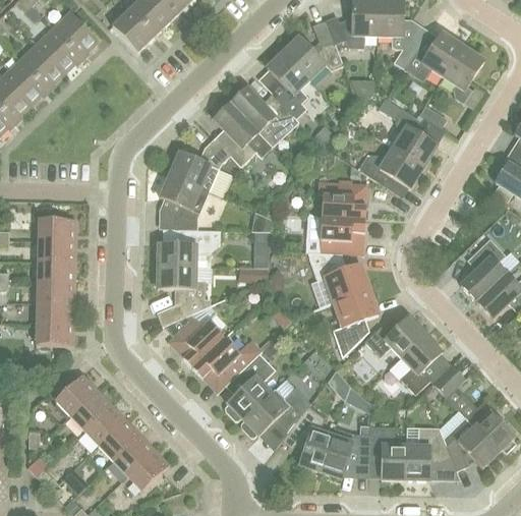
[(24,11),(32,4),(27,0),(16,0),(15,1),(24,11)]
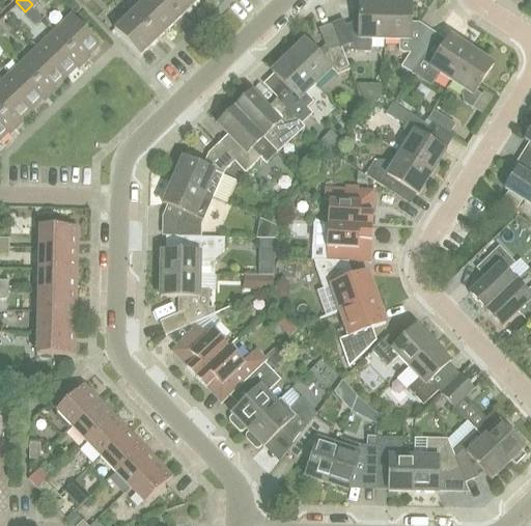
[(158,35),(174,19),(157,0),(141,0),(132,8),(158,35)]
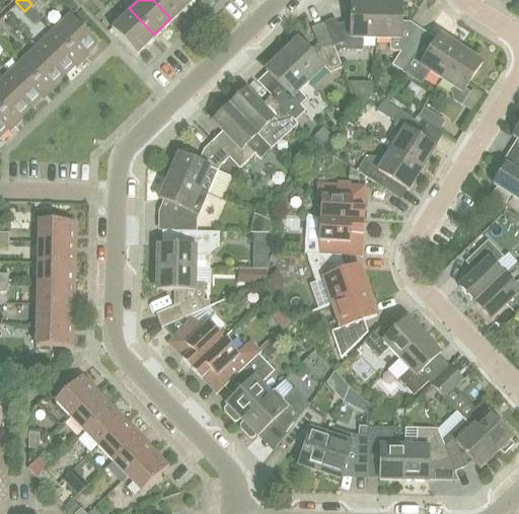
[(153,0),(170,18),(188,3),(184,0),(153,0)]
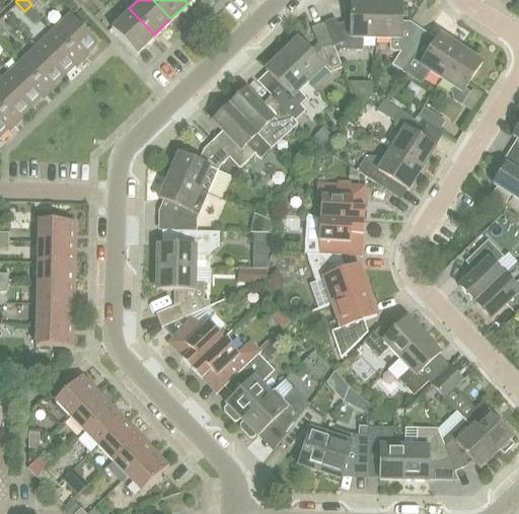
[(375,35),(376,0),(351,0),(351,23),(341,27),(336,15),(324,19),(332,40),(334,43),(344,39),(348,47),(363,47),(363,34),(375,35)]
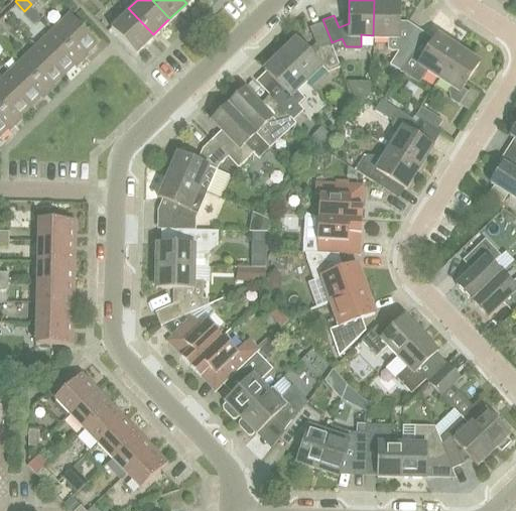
[(407,24),(399,24),(399,16),(399,0),(374,0),(373,35),(388,35),(388,44),(392,48),(398,47),(408,54),(413,46),(424,30),(414,23),(411,26),(407,24)]
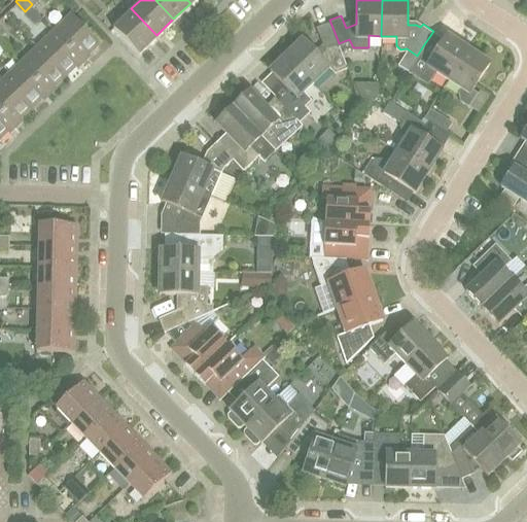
[(139,51),(156,35),(131,8),(113,26),(139,51)]
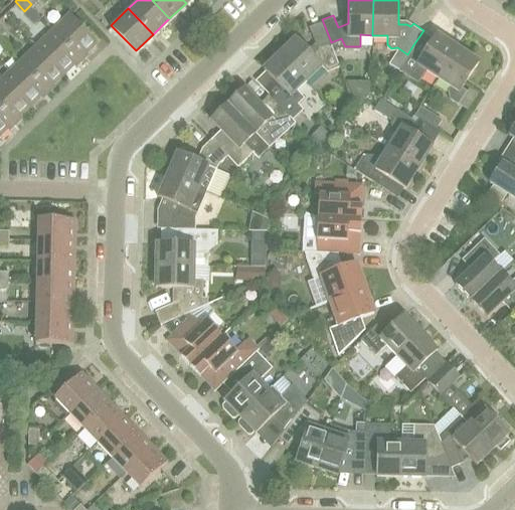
[(52,26),(80,55),(98,39),(69,10),(52,26)]
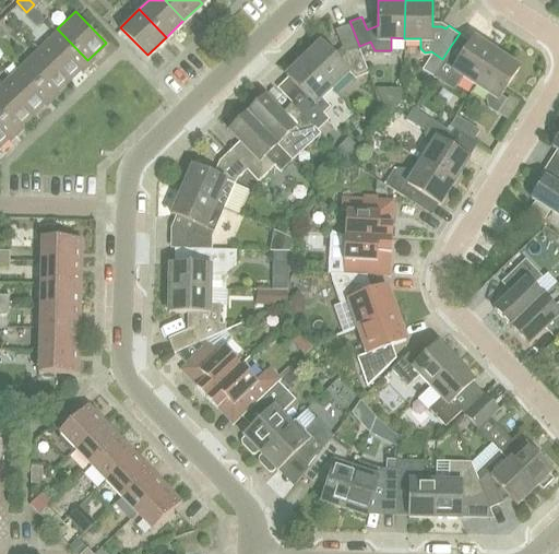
[(70,78),(87,60),(57,28),(38,46),(70,78)]
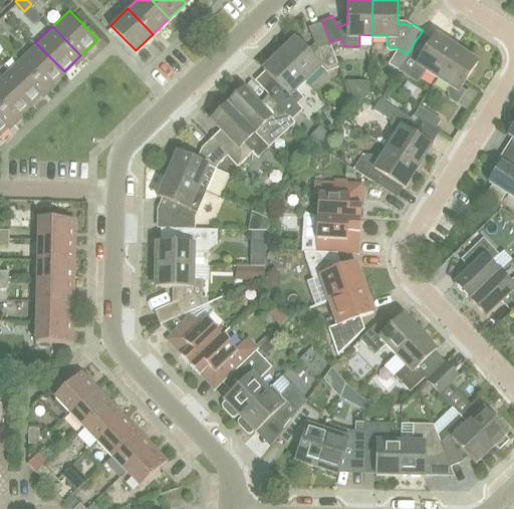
[(419,80),(427,68),(437,75),(457,45),(436,31),(433,36),(422,52),(412,46),(407,54),(399,67),(409,73),(419,80)]
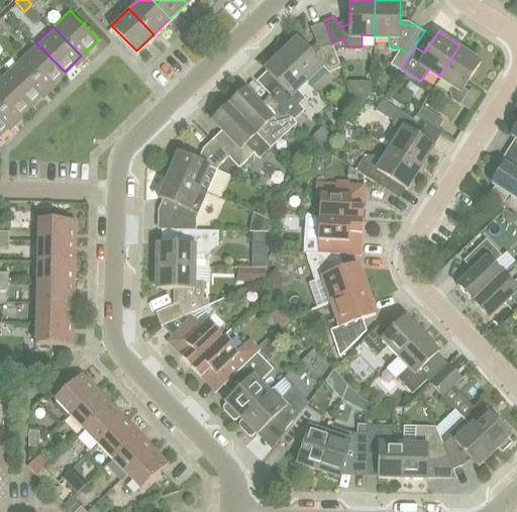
[(319,44),(311,52),(297,35),(281,50),(307,79),(323,64),(328,69),(340,64),(332,42),(331,39),(319,44)]
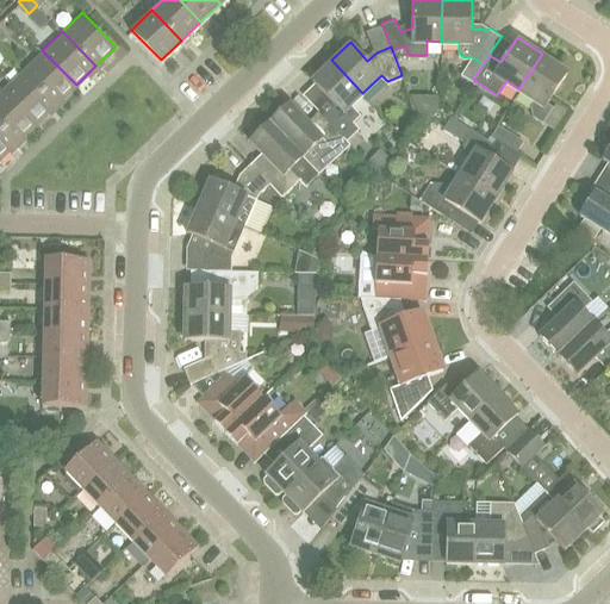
[(56,104),(76,85),(42,50),(23,68),(56,104)]
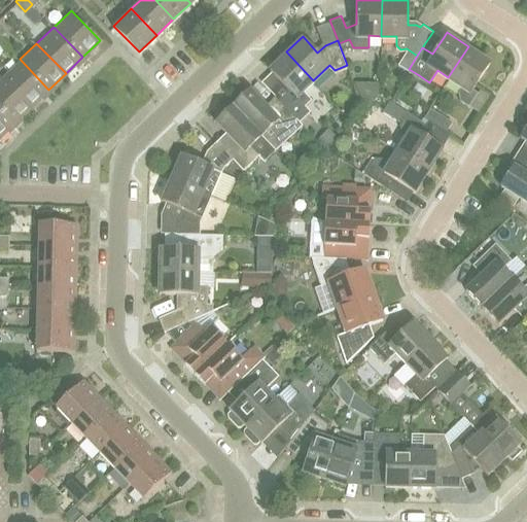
[(478,91),(472,88),(490,61),(468,46),(448,77),(461,85),(458,90),(460,98),(468,104),(478,91)]
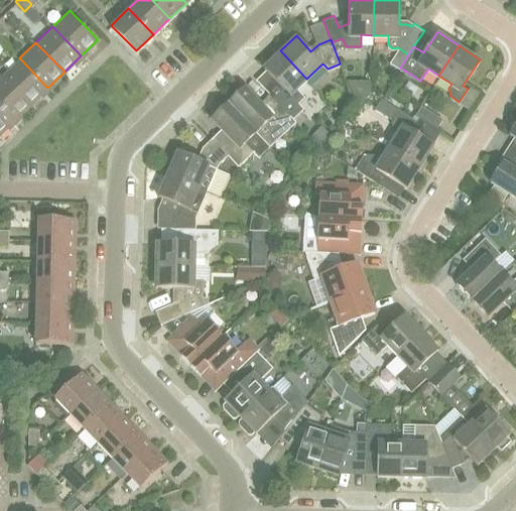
[(297,87),(306,79),(280,50),(264,67),(282,86),(272,96),(273,96),(293,117),(303,107),(298,101),(304,95),(297,87)]
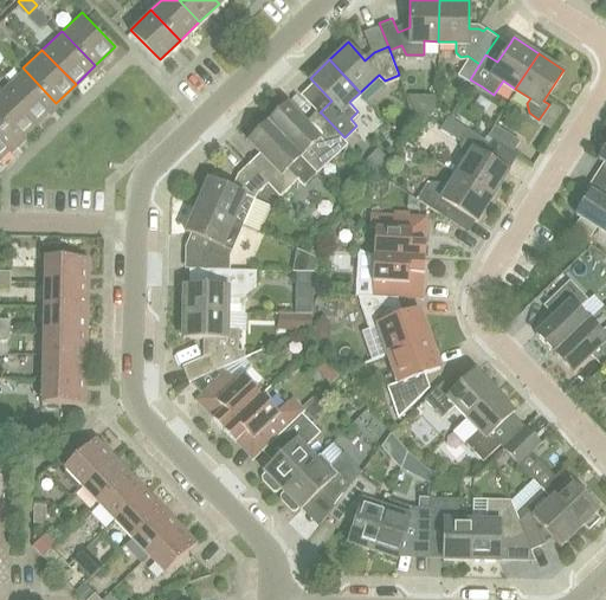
[(37,122),(56,103),(23,68),(2,86),(37,122)]
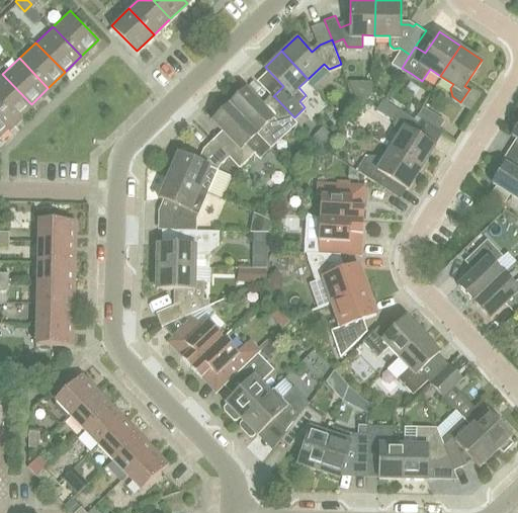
[(0,104),(14,119),(31,104),(2,74),(0,76),(0,104)]
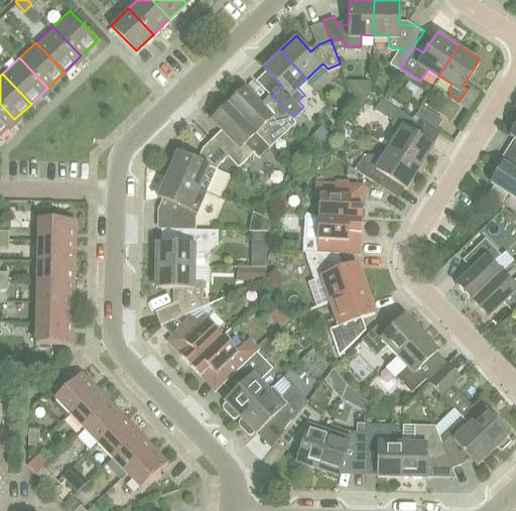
[(293,117),(273,96),(264,105),(245,85),(228,101),(256,130),(264,138),(269,144),(296,120),(293,117)]
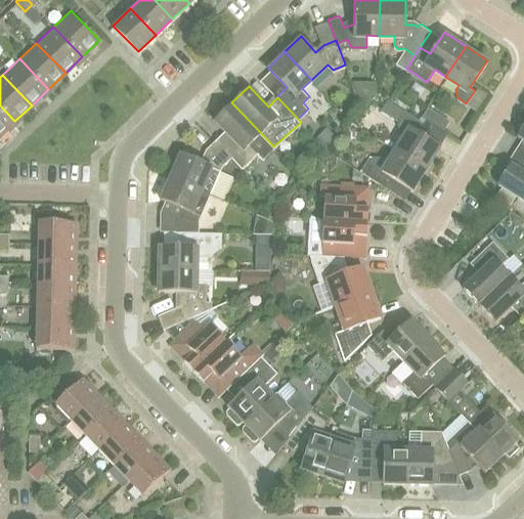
[(250,141),(260,132),(231,102),(215,119),(234,139),(224,148),(230,155),(241,166),(258,150),(250,141)]
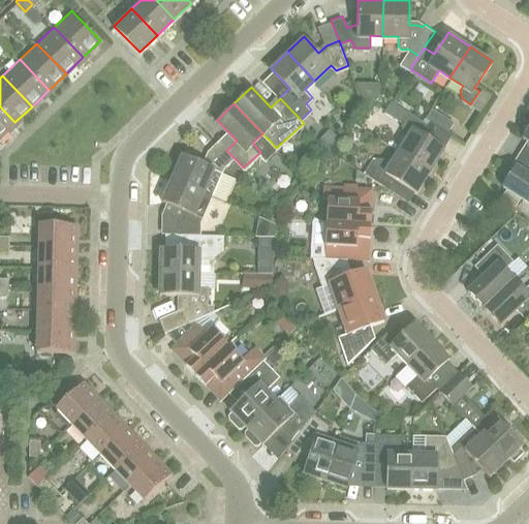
[(0,136),(14,122),(0,106),(0,136)]
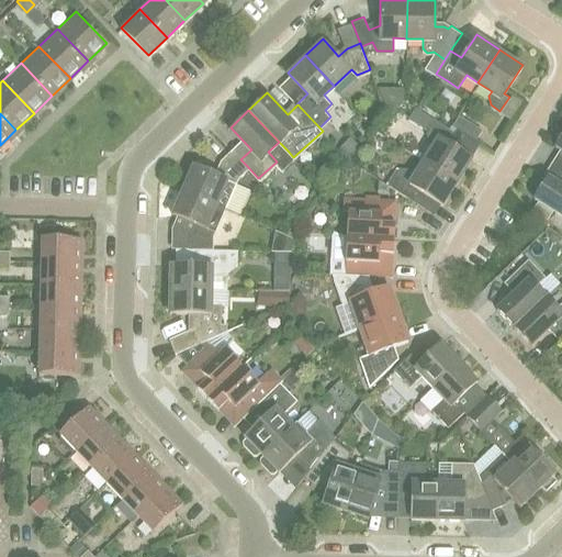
[(459,113),(452,124),(475,138),(482,127),(459,113)]
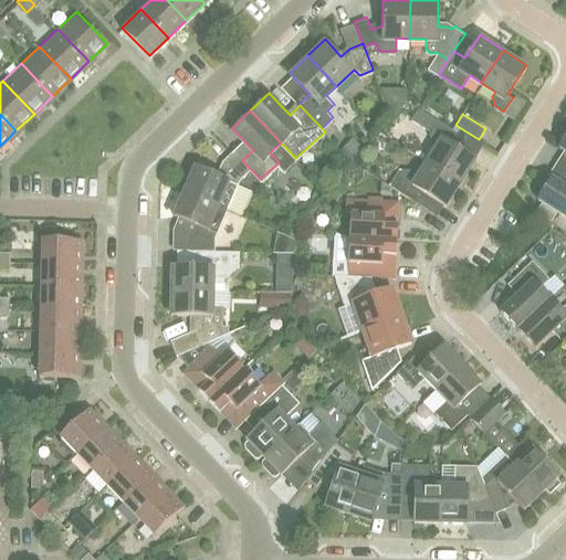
[(423,157),(427,159),(460,180),(475,157),(451,141),(458,131),(435,116),(428,127),(431,129),(429,133),(432,143),(423,157)]
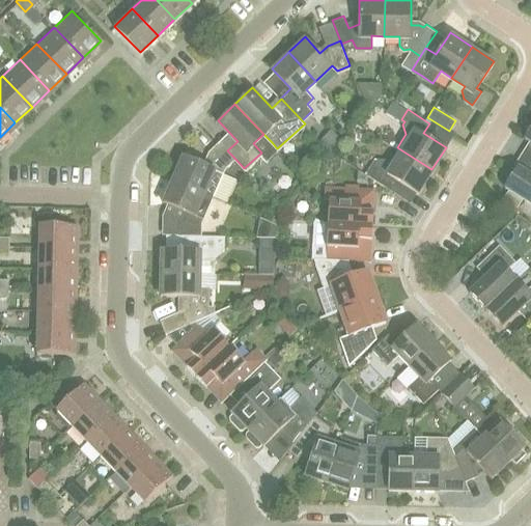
[(233,157),(227,150),(218,140),(208,149),(212,153),(206,164),(183,154),(172,176),(214,194),(224,167),(233,157)]
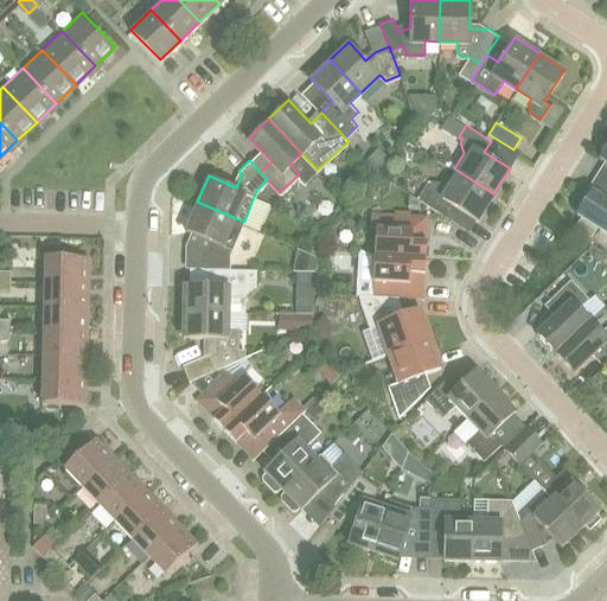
[(478,218),(493,193),(458,171),(451,183),(445,179),(433,179),(428,186),(420,198),(445,213),(452,203),(478,218)]
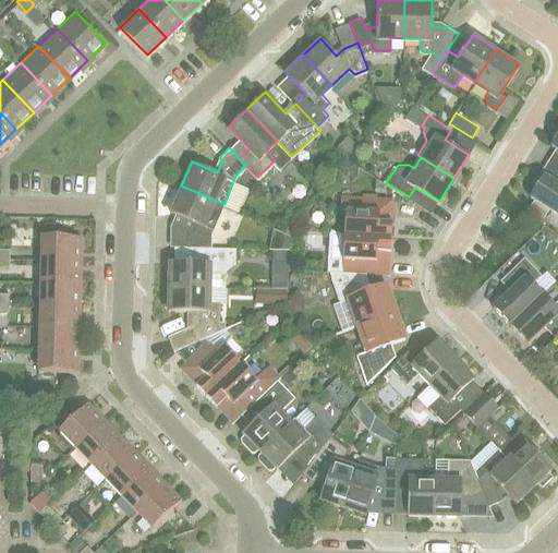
[(392,164),(383,180),(386,182),(393,171),(398,165),(392,164)]
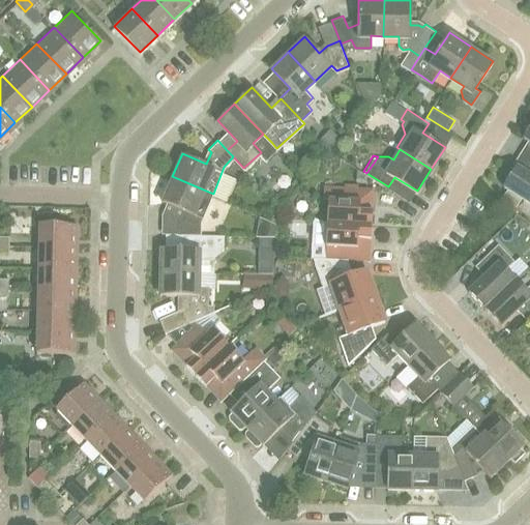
[(529,201),(529,172),(517,164),(516,166),(509,163),(499,179),(505,182),(503,184),(529,201)]
